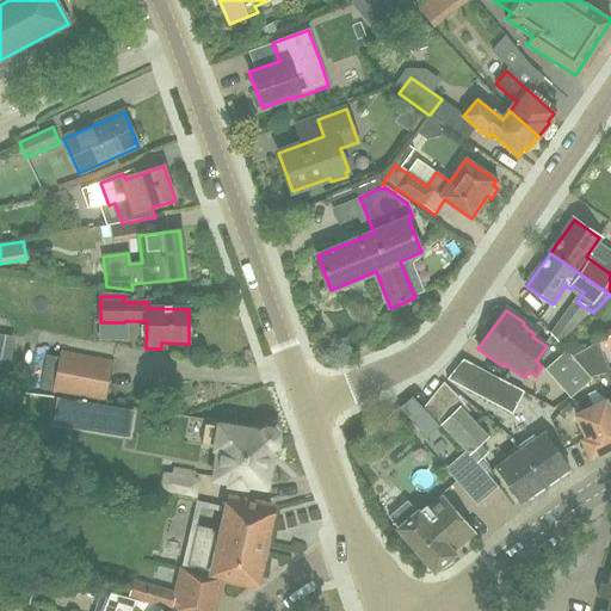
[(0,334),(0,384),(1,386),(11,337),(0,334)]
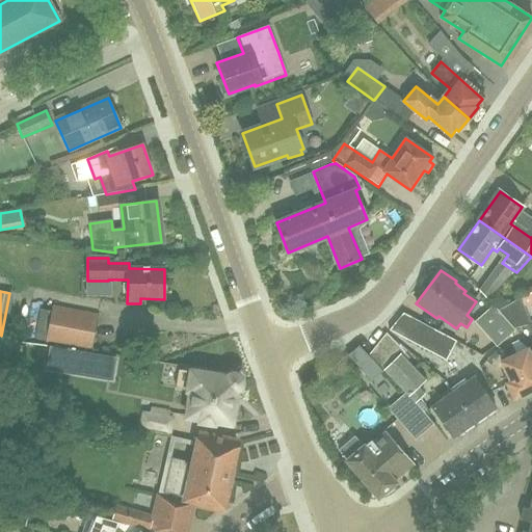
[(531,292),(522,297),(525,307),(531,302),(531,292)]
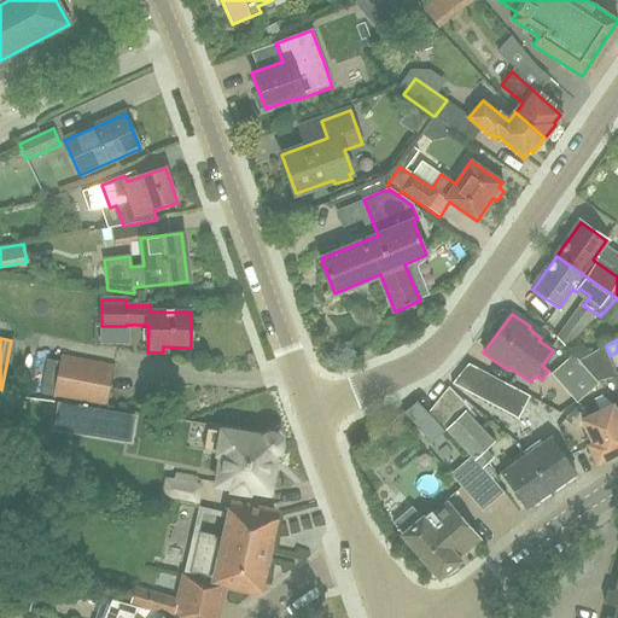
[(105,408),(114,367),(62,357),(53,397),(105,408)]
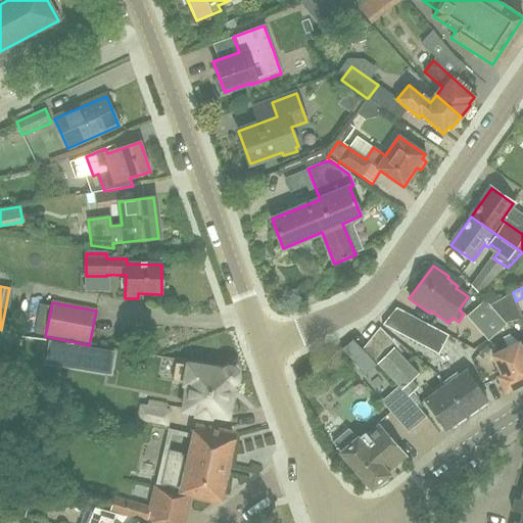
[(478,331),(495,314),(484,302),(468,318),(478,331)]
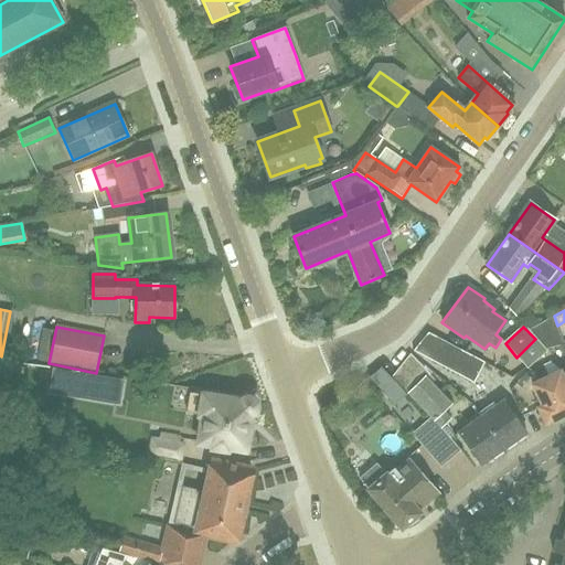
[(471,383),(482,362),(427,332),(413,351),(471,383)]
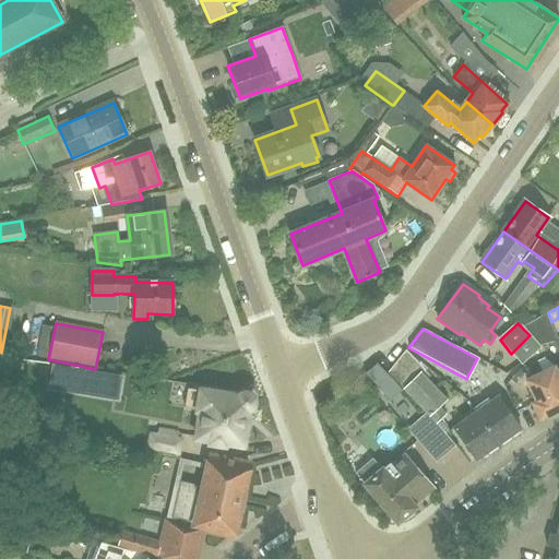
[(530,335),(511,354),(522,367),(543,349),(530,335)]
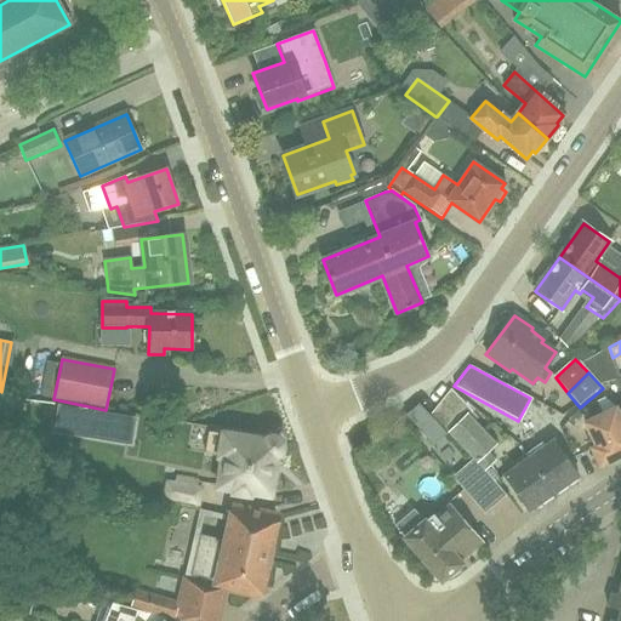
[(450,391),(431,415),(484,469),(494,460),(486,451),(496,443),(482,429),(467,415),(471,410),(450,391)]
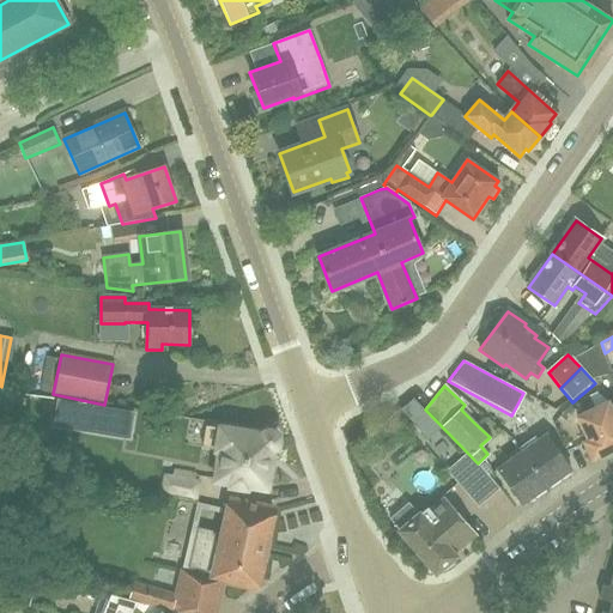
[(132,412),(59,400),(55,425),(127,437),(132,412)]
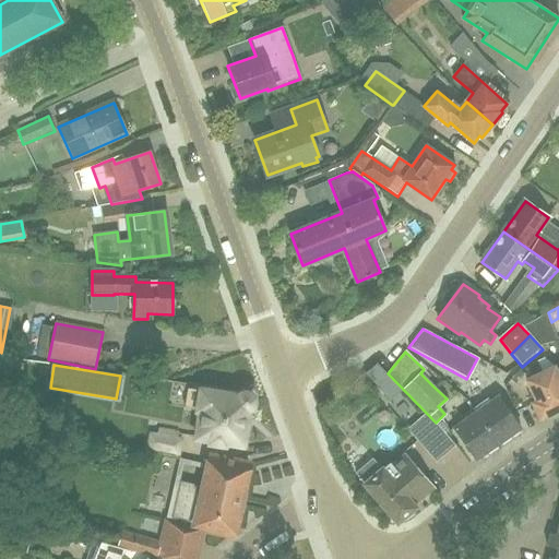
[(539,419),(558,409),(558,377),(556,371),(555,368),(537,377),(525,383),(535,402),(532,403),(539,419)]
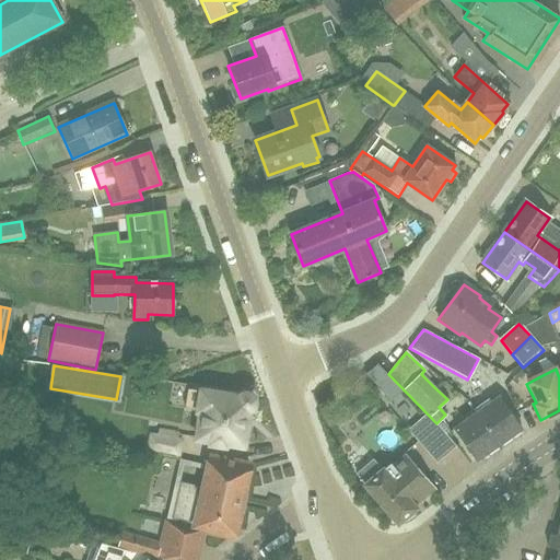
[(253,408),(254,399),(252,397),(242,395),(242,397),(201,391),(201,392),(189,389),(186,409),(197,411),(200,416),(196,440),(244,447),(251,410),(253,408)]
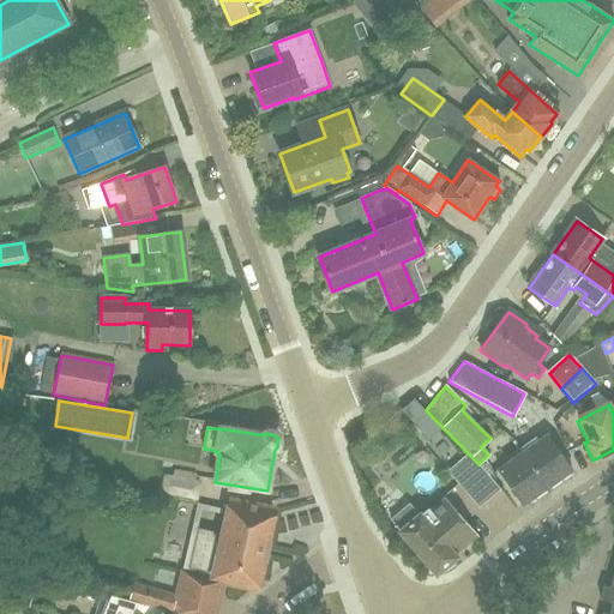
[(547,488),(573,470),(549,437),(540,443),(537,439),(521,450),(547,488)]
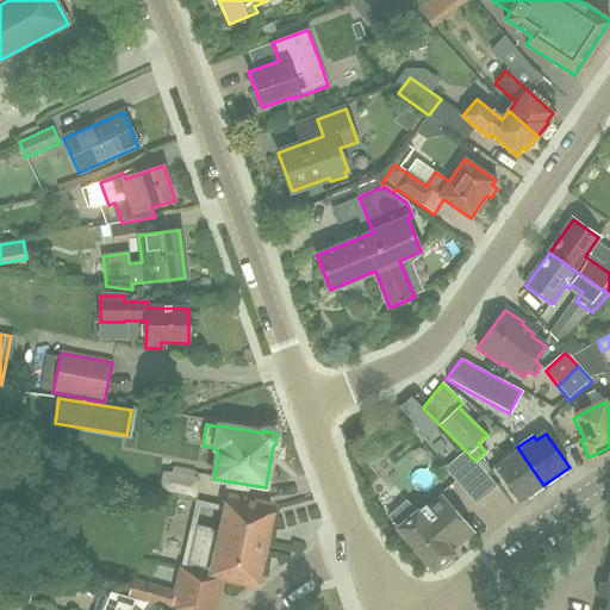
[(543,485),(517,447),(502,456),(505,460),(496,467),(520,502),(543,485)]
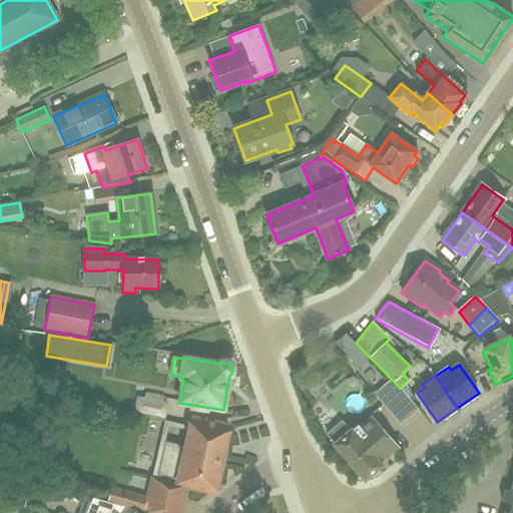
[(401,426),(419,410),(402,390),(384,405),(401,426)]
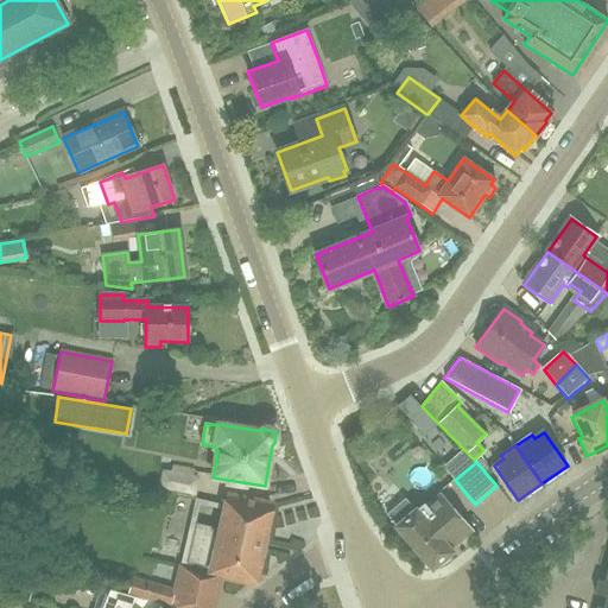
[(195,494),(197,480),(192,479),(194,472),(172,468),(171,475),(164,474),(162,488),(195,494)]
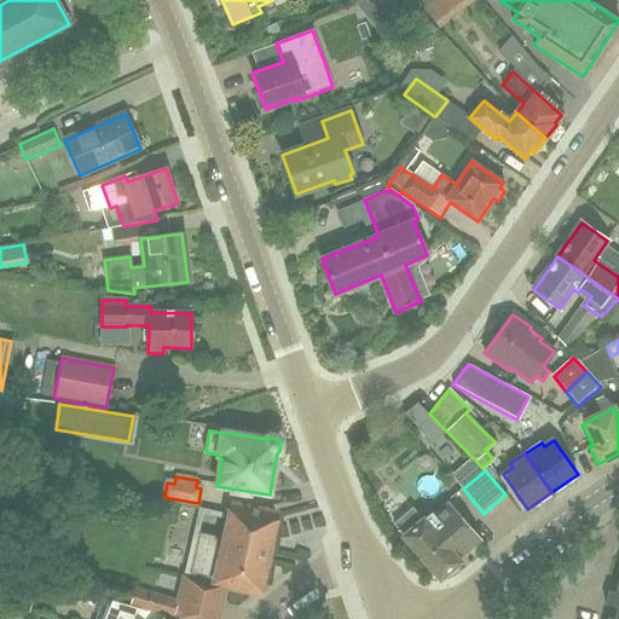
[(214,542),(191,537),(178,600),(136,588),(131,606),(174,618),(177,618),(218,618),(225,586),(229,586),(229,584),(259,590),(276,513),(262,510),(229,503),(227,508),(223,507),(214,542)]
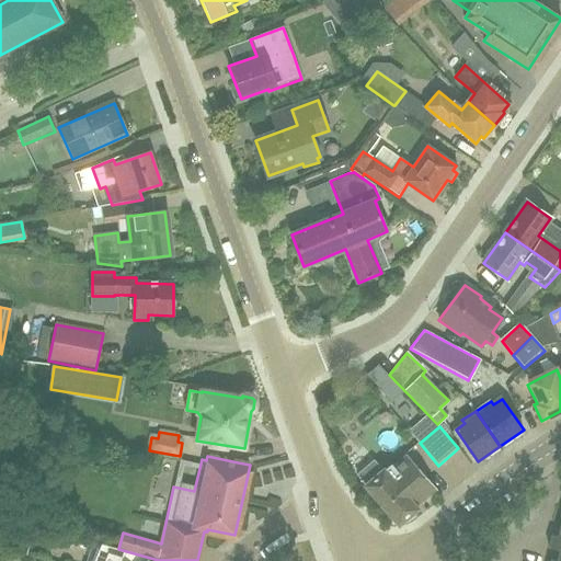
[(385,471),(384,472),(375,461),(357,476),(367,485),(366,487),(398,525),(418,508),(415,507),(435,491),(407,458),(393,469),(391,467),(386,472),(385,471)]
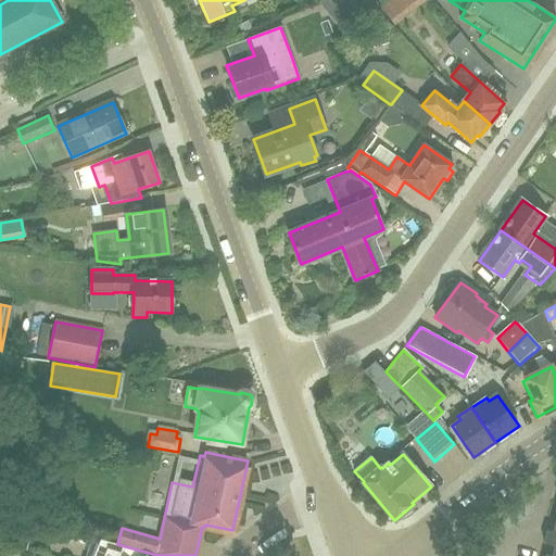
[(555,530),(555,533),(550,532),(546,544),(555,546),(555,530)]
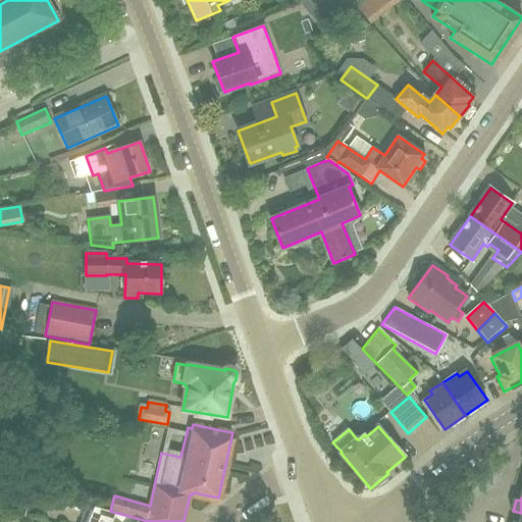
[(112,521),(118,514),(95,507),(89,521),(112,521)]
